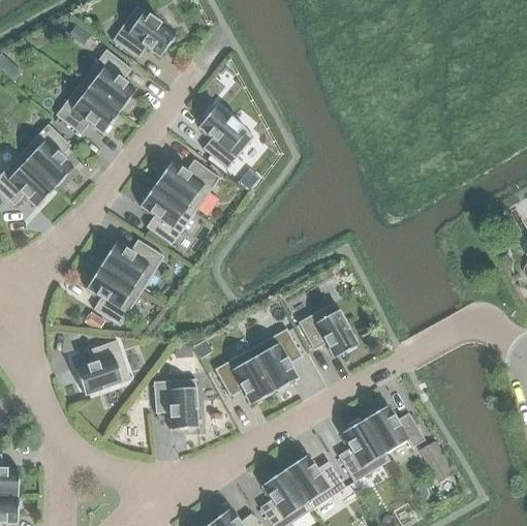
[(177,32),(137,4),(113,39),(138,57),(146,45),(160,56),(177,32)]
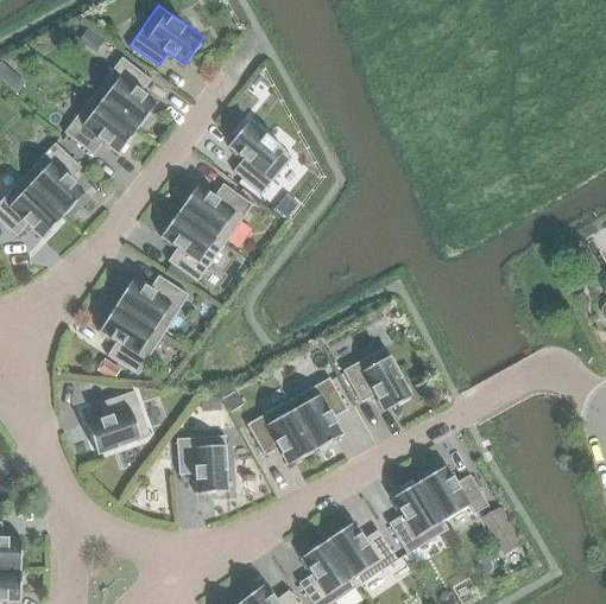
[(98,48),(103,38),(86,27),(80,37),(98,48)]
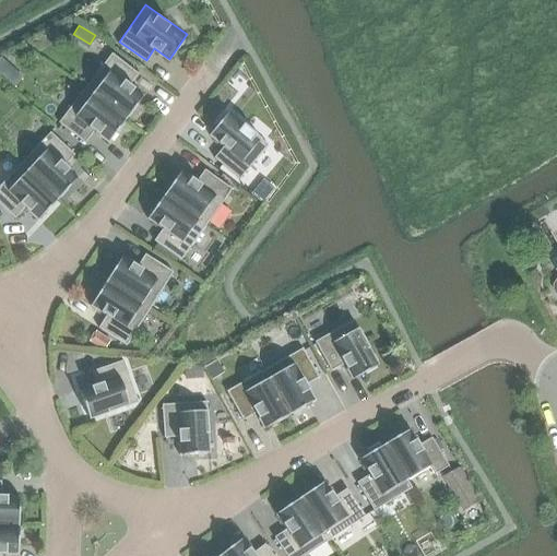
[(113,51),(86,85),(127,117),(145,94),(130,82),(139,71),(113,51)]
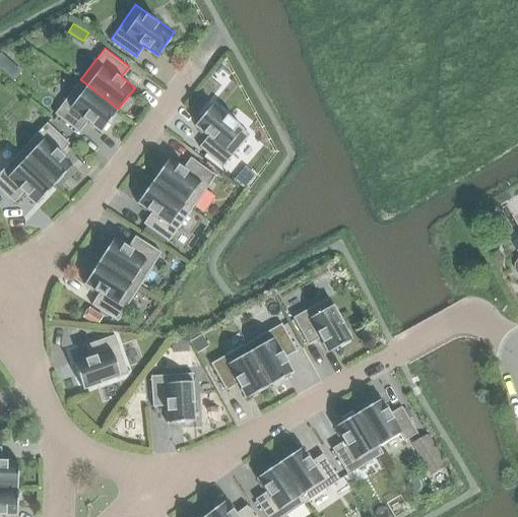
[(12,60),(4,69),(14,79),(22,70),(12,60)]
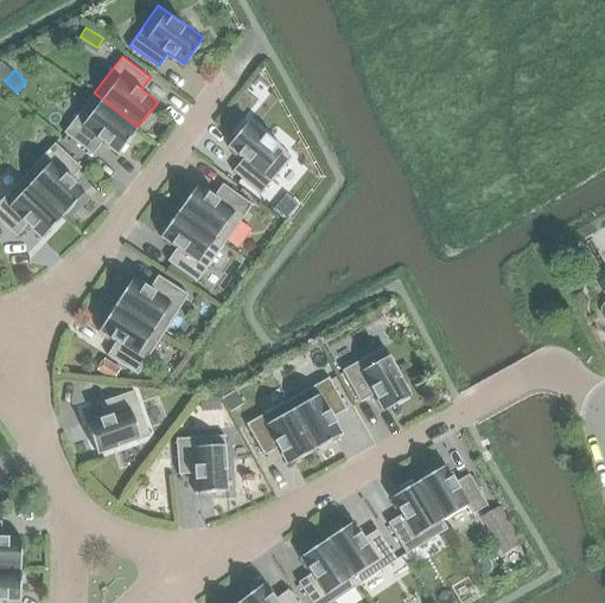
[(95,87),(83,78),(80,83),(91,91),(95,87)]
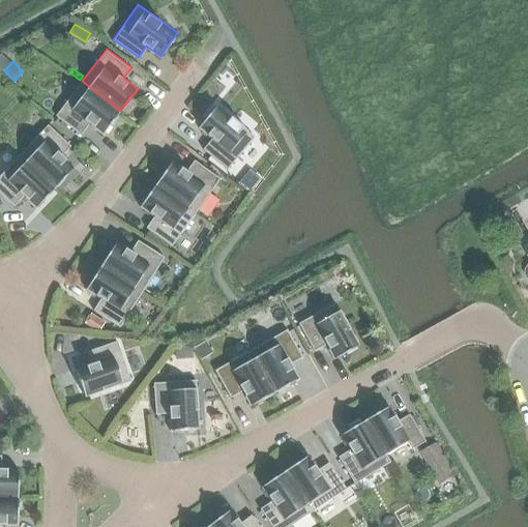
[(56,114),(81,133),(89,122),(104,133),(120,111),(82,81),(56,114)]
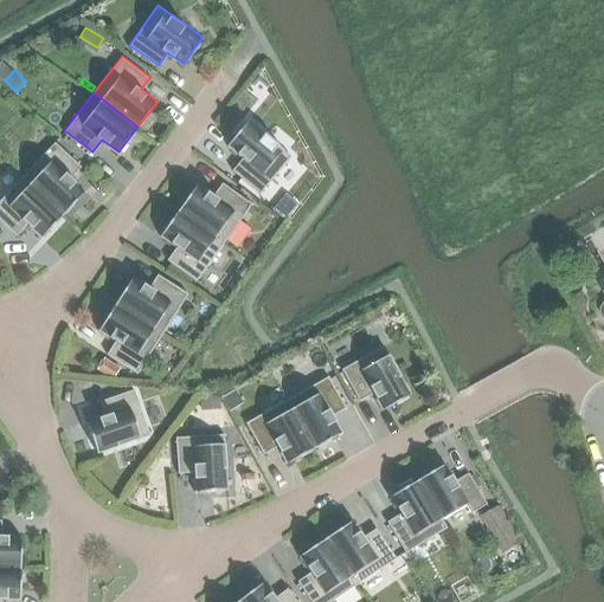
[(291,154),(249,118),(227,144),(243,156),(233,168),(261,192),(291,154)]
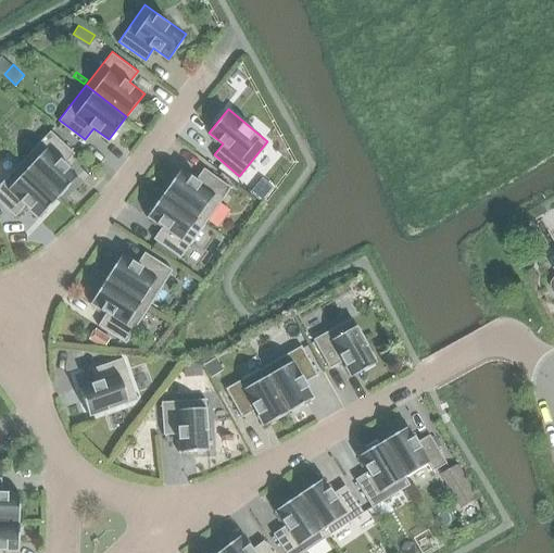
[(51,129),(21,161),(59,196),(78,174),(65,162),(75,152),(51,129)]
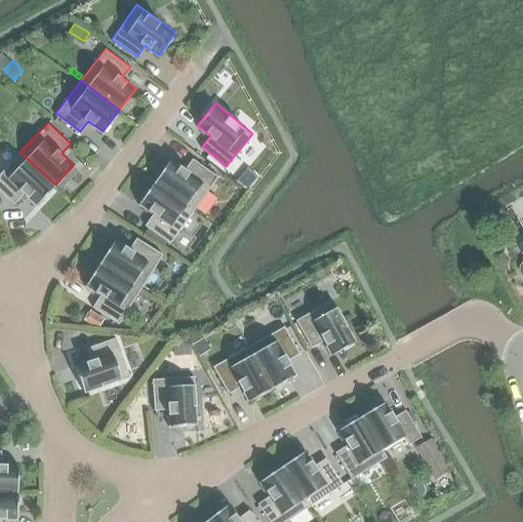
[(19,152),(0,172),(0,189),(14,203),(24,193),(36,205),(55,185),(19,152)]
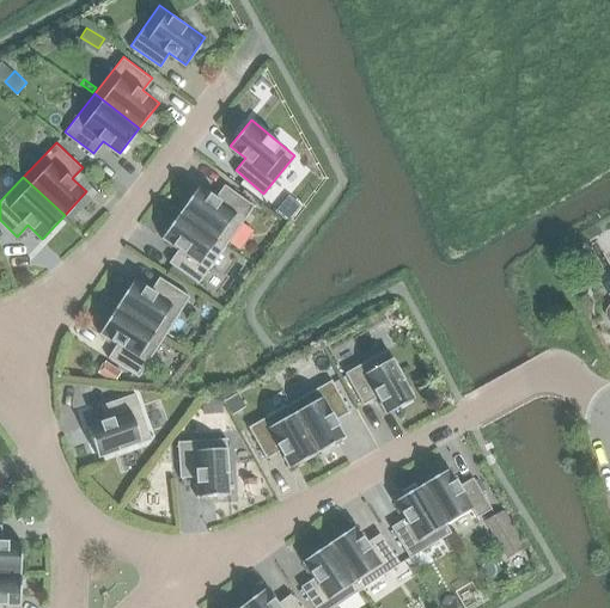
[(181,210),(227,243),(255,204),(225,183),(217,196),(200,184),(181,210)]
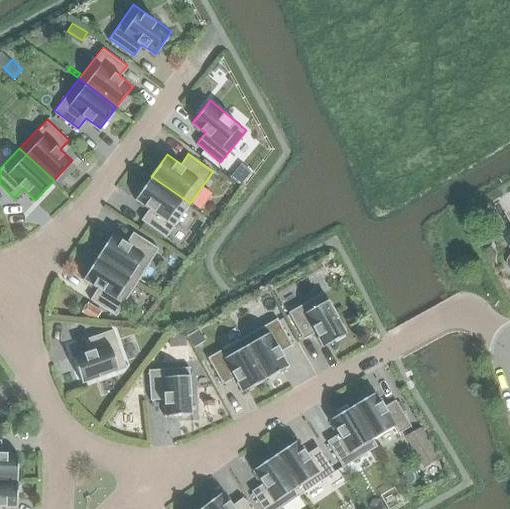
[(242,162),(231,176),(241,184),(252,170),(242,162)]
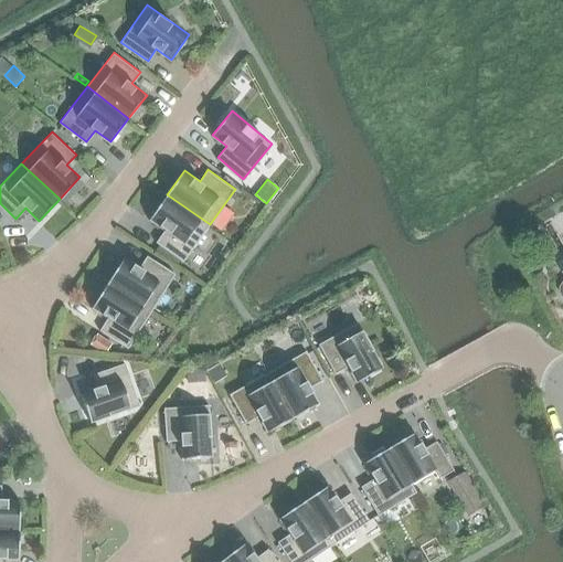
[(184,261),(210,224),(167,194),(150,219),(165,230),(157,241),(184,261)]
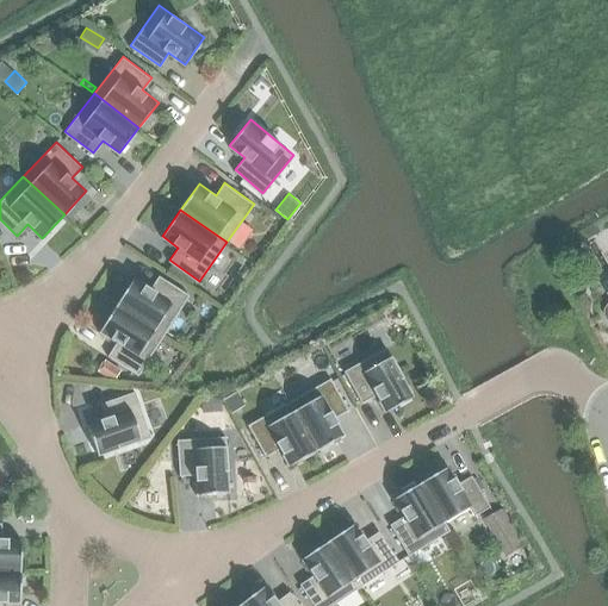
[(134,276),(117,304),(165,333),(190,294),(160,274),(152,287),(134,276)]
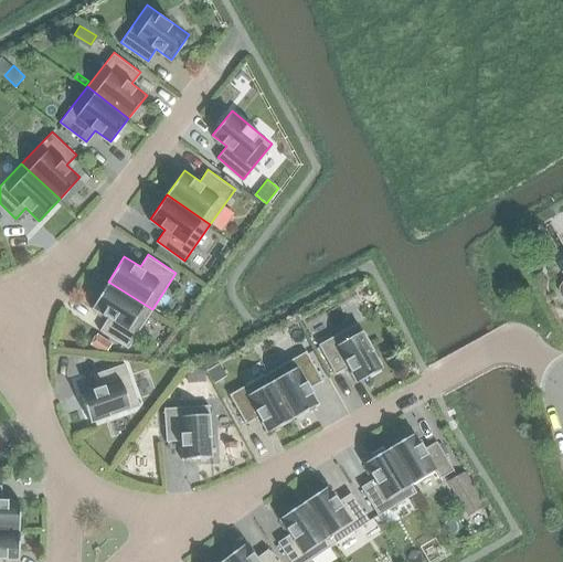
[(101,329),(128,347),(152,309),(108,282),(93,307),(108,317),(101,329)]
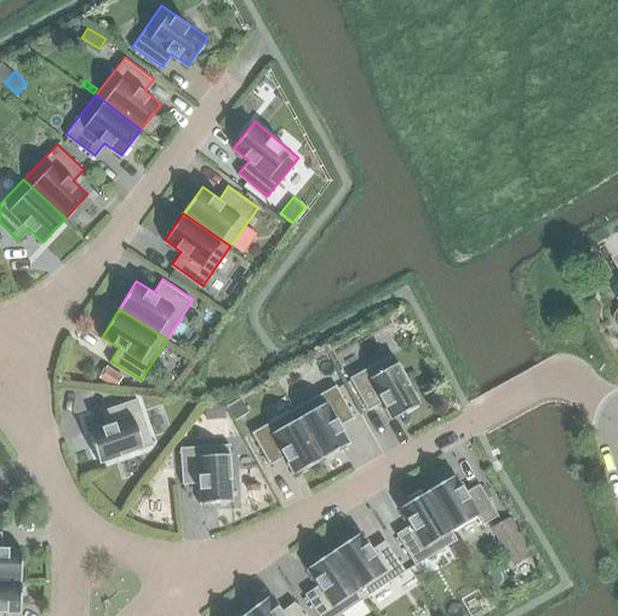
[(394,352),(350,375),(368,408),(382,401),(392,418),(422,402),(394,352)]
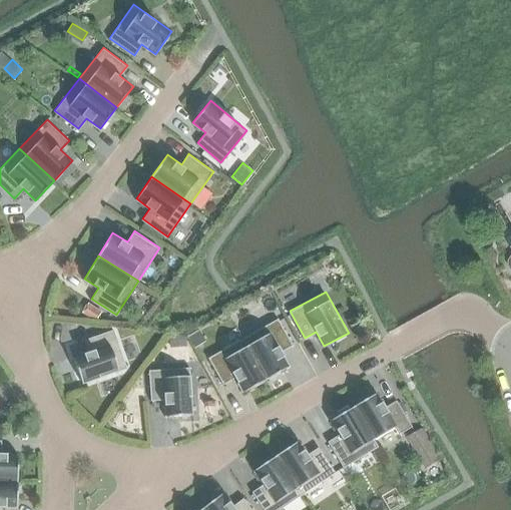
[(88,304),(82,314),(94,322),(101,312),(88,304)]
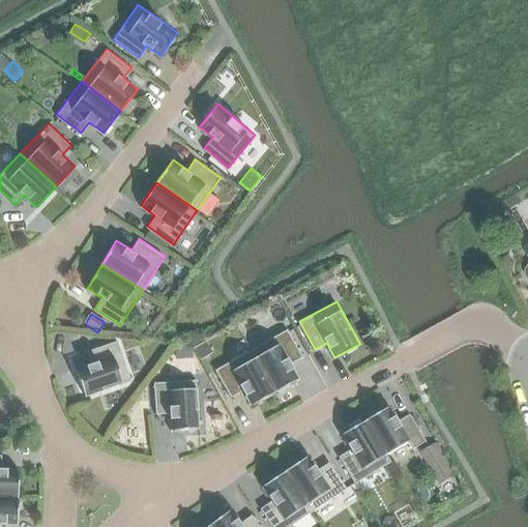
[(288,328),(252,348),(275,390),(300,377),(291,361),(303,355),(288,328)]
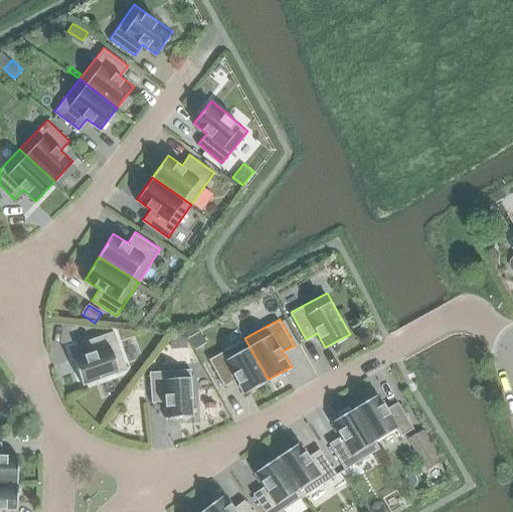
[(90,352),(74,357),(83,384),(128,368),(115,330),(86,340),(90,352)]
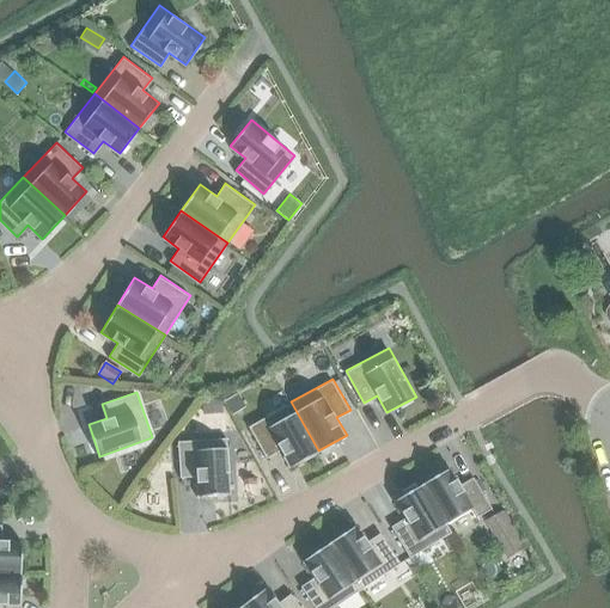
[(245,404),(238,392),(225,399),(232,411),(245,404)]
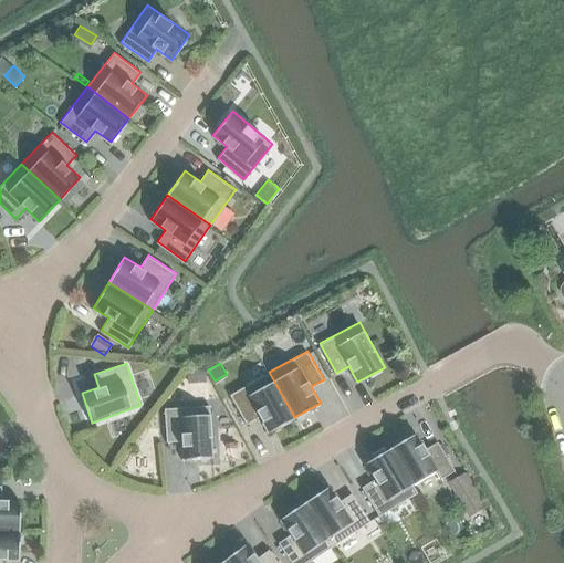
[(188,367),(188,378),(207,377),(206,366),(188,367)]
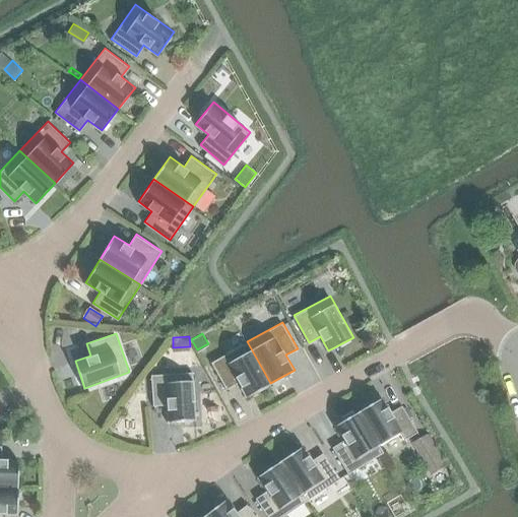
[(247,397),(270,383),(247,341),(211,362),(227,388),(238,382),(247,397)]
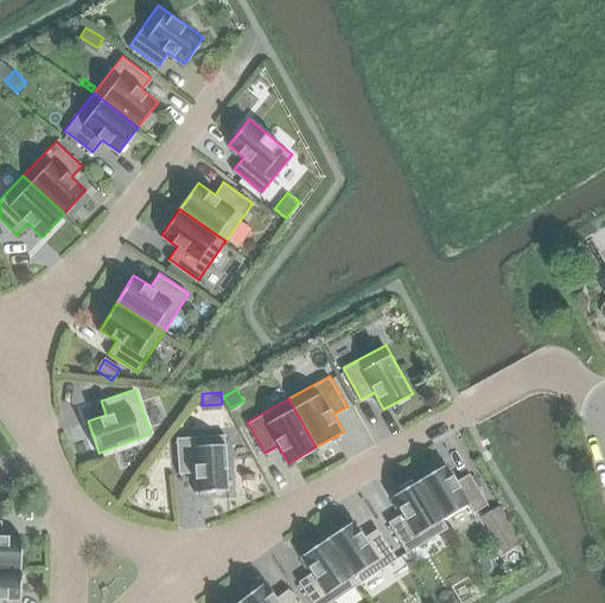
[(225,432),(177,436),(179,472),(195,472),(196,491),(229,488),(225,432)]
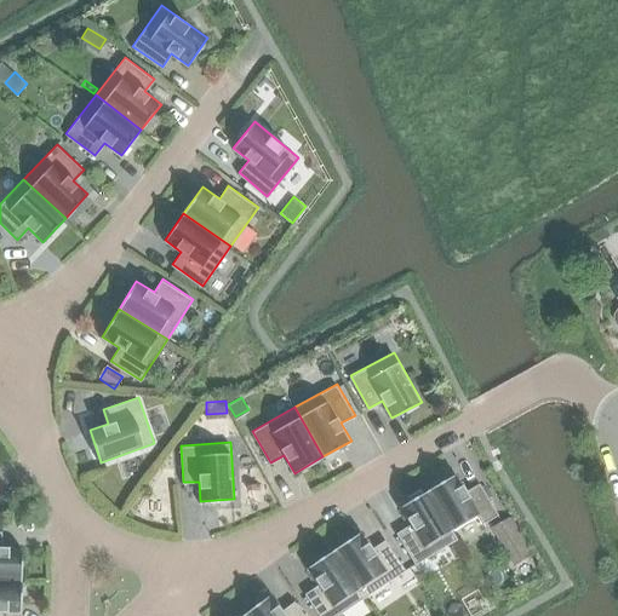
[(456,472),(428,489),(452,530),(453,529),(479,513),(484,523),(498,513),(480,482),(467,490),(456,472)]
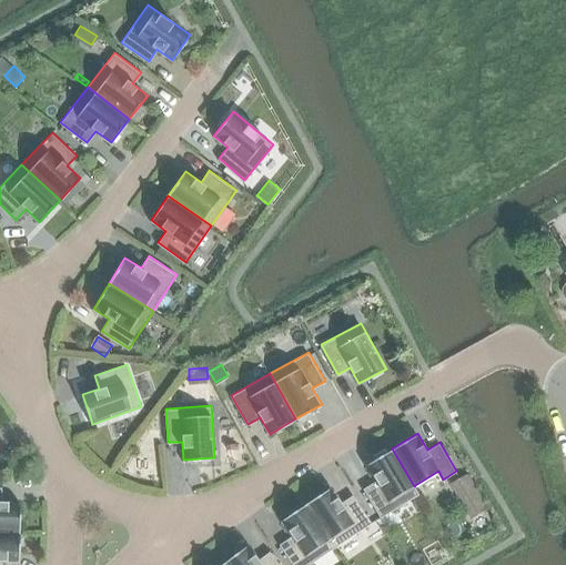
[(420,493),(415,485),(414,486),(392,449),(366,464),(375,481),(363,487),(381,516),(420,493)]
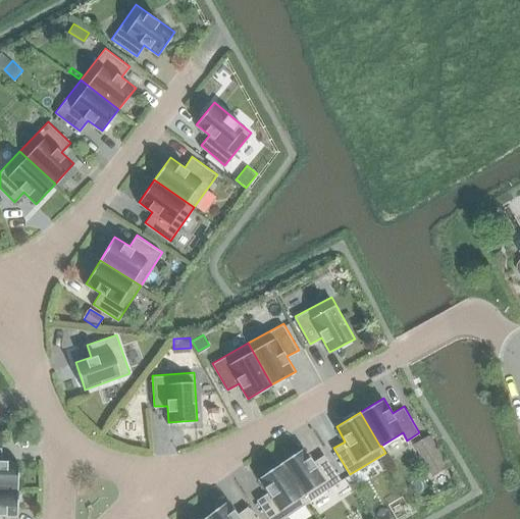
[(430,475),(448,465),(428,433),(412,443),(430,475)]
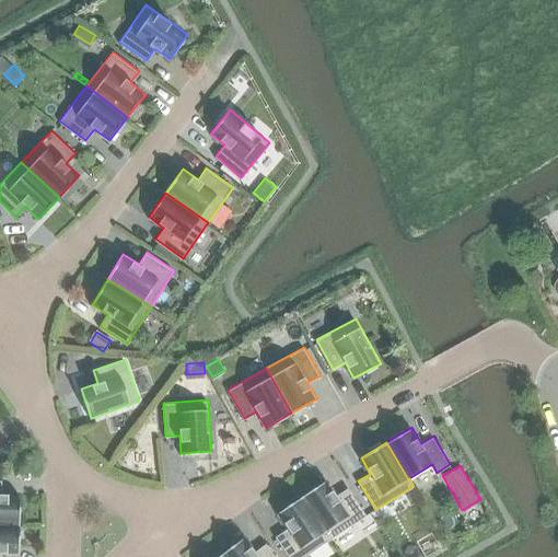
[(20,495),(2,494),(2,479),(0,479),(0,523),(20,523),(20,495)]
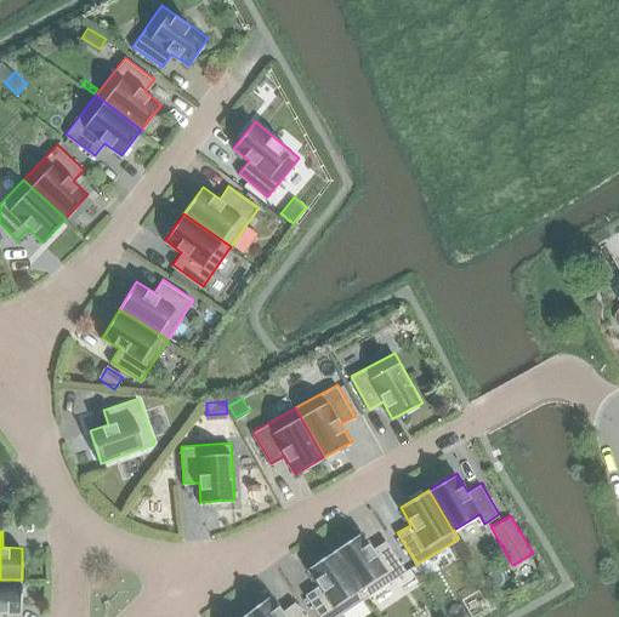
[(362,531),(335,549),(367,596),(407,570),(386,540),(373,548),(362,531)]
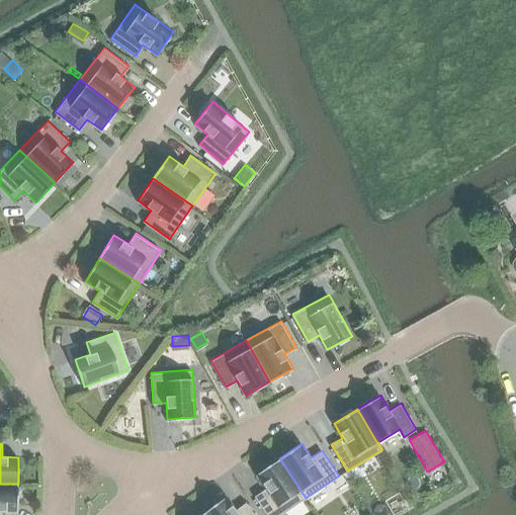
[(267,514),(280,514),(306,498),(279,458),(256,474),(265,488),(255,495),(267,514)]
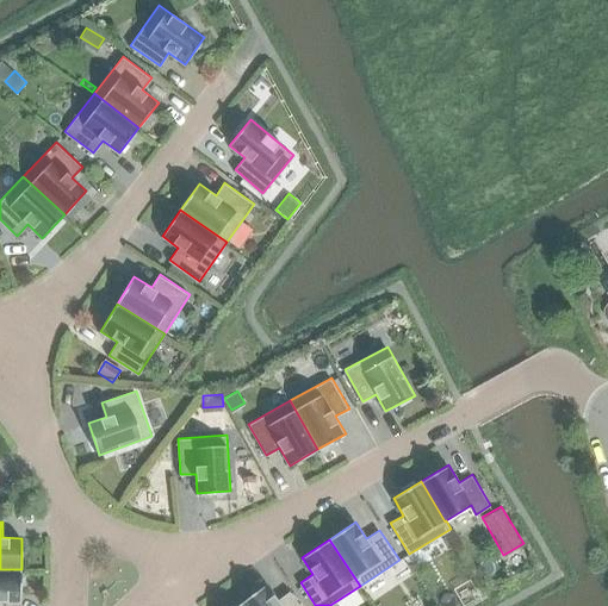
[(0,569),(0,605),(0,601),(20,601),(22,569),(0,569)]
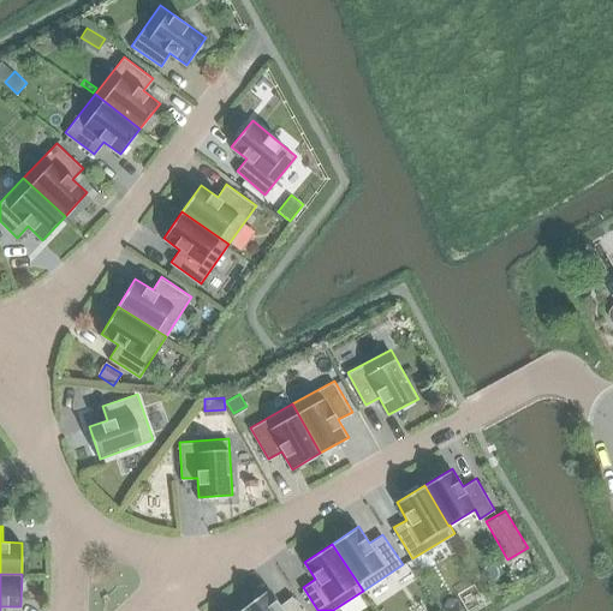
[(268,588),(242,607),(244,610),(304,610),(292,595),(280,605),(268,588)]
